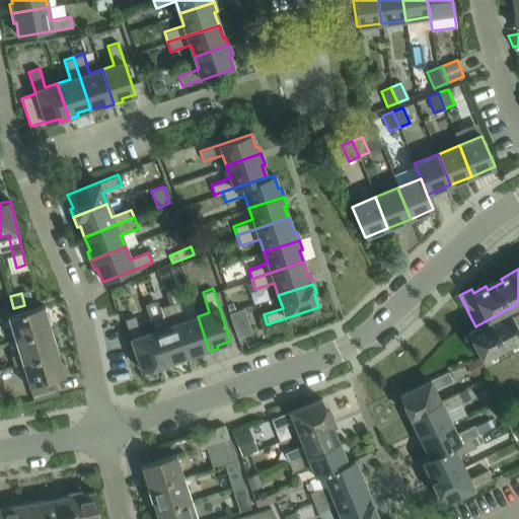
[(209,351),(198,316),(184,320),(177,300),(168,303),(187,356),(199,352),(200,355),(209,351)]
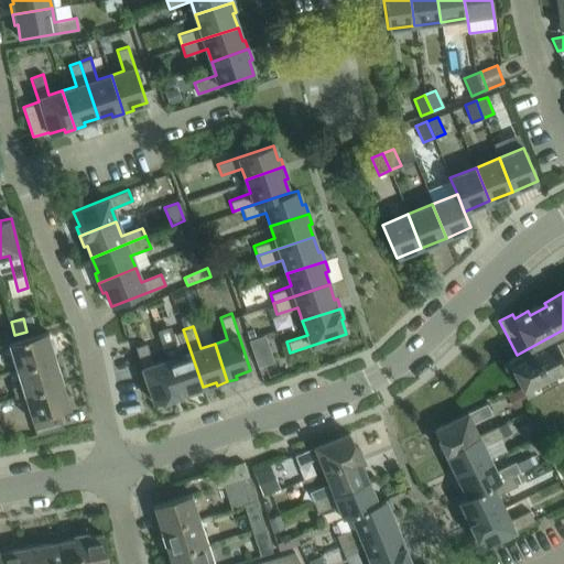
[(183,329),(172,334),(175,343),(162,347),(166,360),(167,360),(180,398),(190,394),(188,391),(203,387),(183,329)]
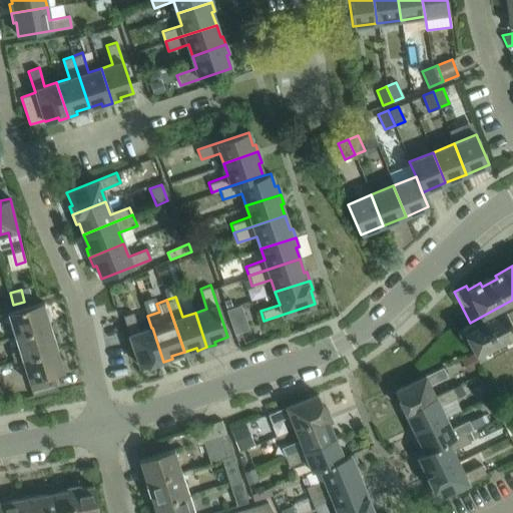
[(7,313),(14,336),(50,326),(43,302),(7,313)]
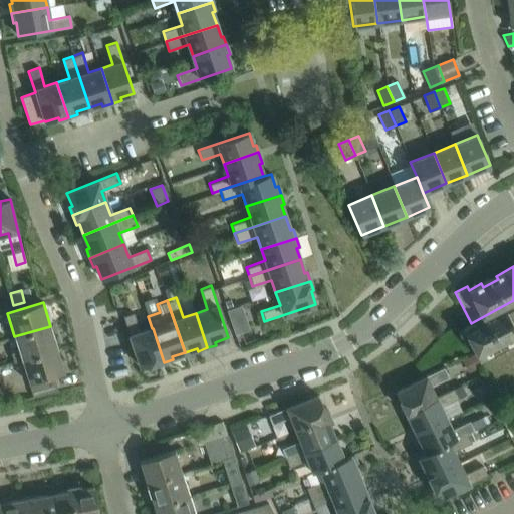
[(513,305),(465,332),(470,342),(479,359),(492,352),(490,348),(504,340),(506,344),(513,340),(513,305)]
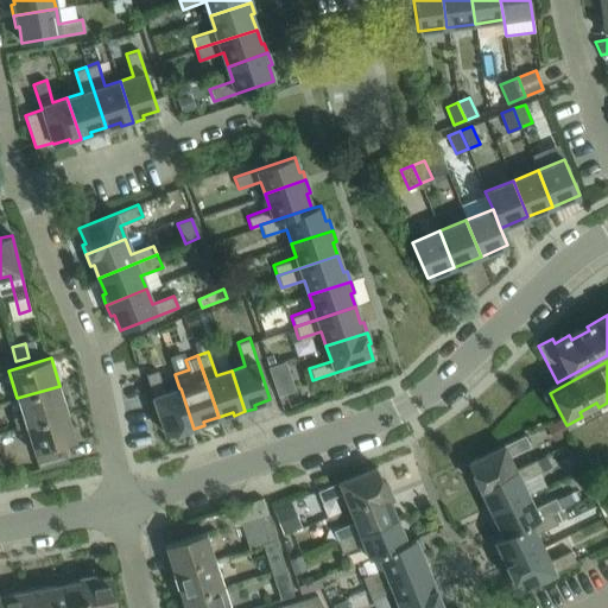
[(286,365),(271,371),(274,382),(291,377),(286,365)]
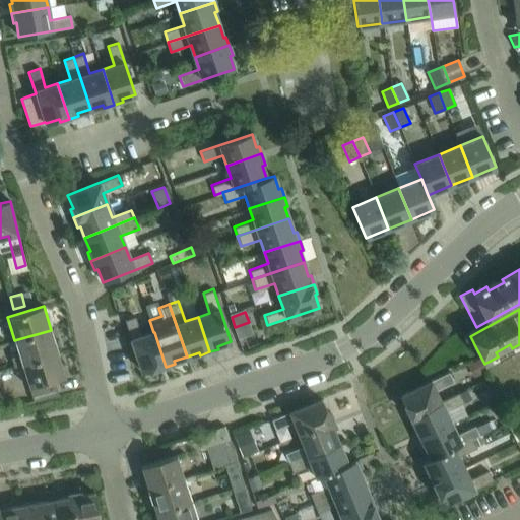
[(154,332),(153,332),(141,336),(135,317),(124,320),(142,372),(155,368),(156,370),(166,367),(154,332)]
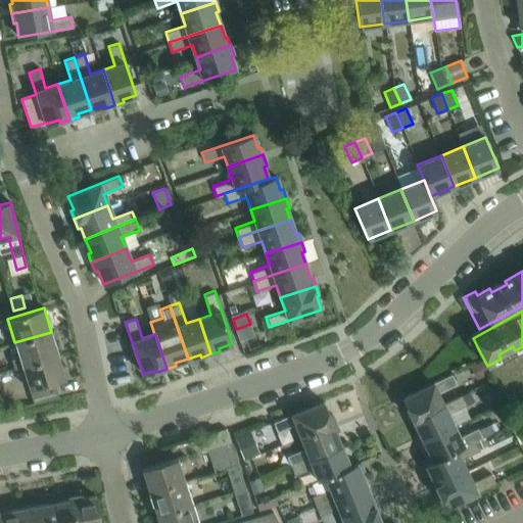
[(58,355),(51,332),(14,342),(21,366),(58,355)]
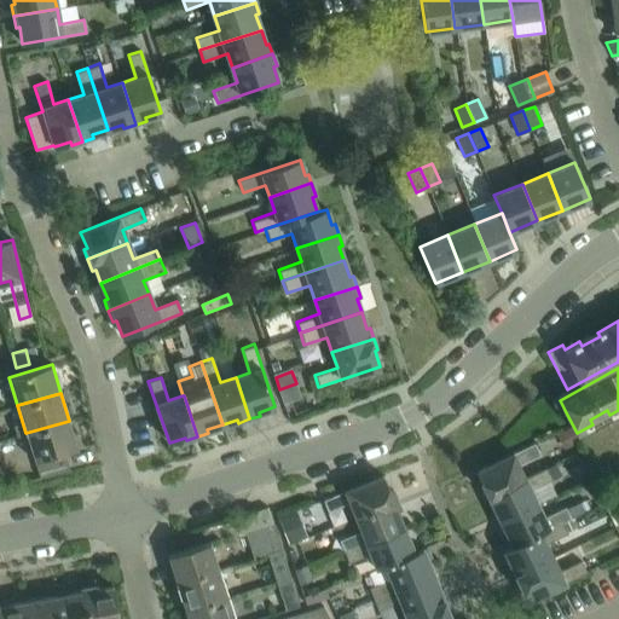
[(77,449),(69,421),(25,433),(39,478),(70,472),(64,452),(77,449)]
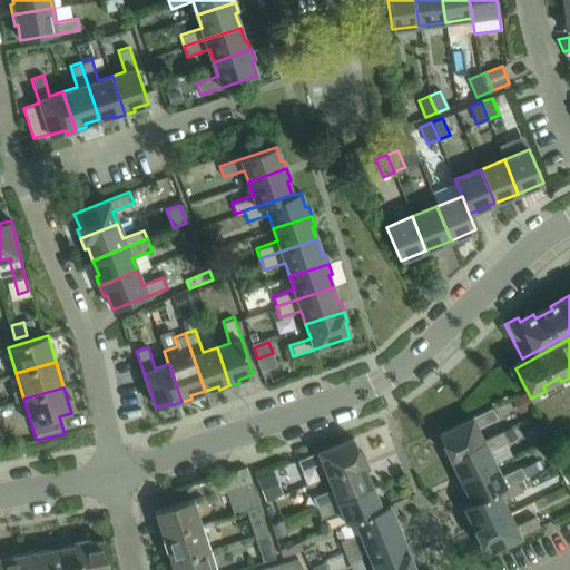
[(446,460),(450,458),(485,440),(479,428),(497,419),(492,408),(439,434),(445,448),(442,450),(446,460)]
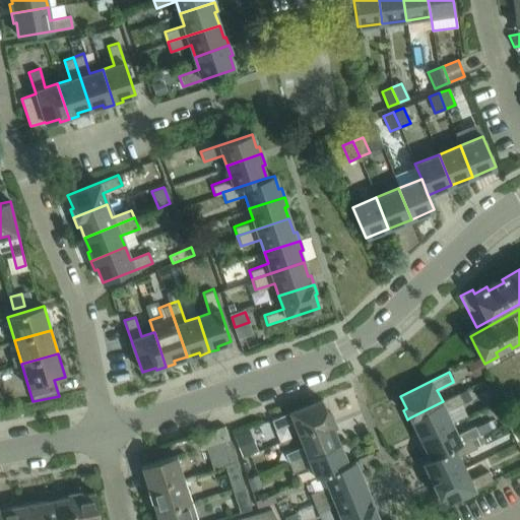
[(460,393),(459,394),(464,404),(471,400),(466,390),(460,393)]
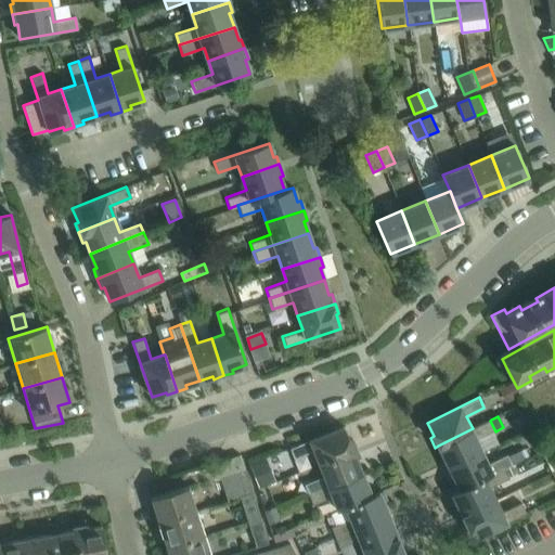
[(483,451),(478,439),(495,431),(490,421),(473,428),(438,446),(444,459),(441,460),(446,469),(483,451)]
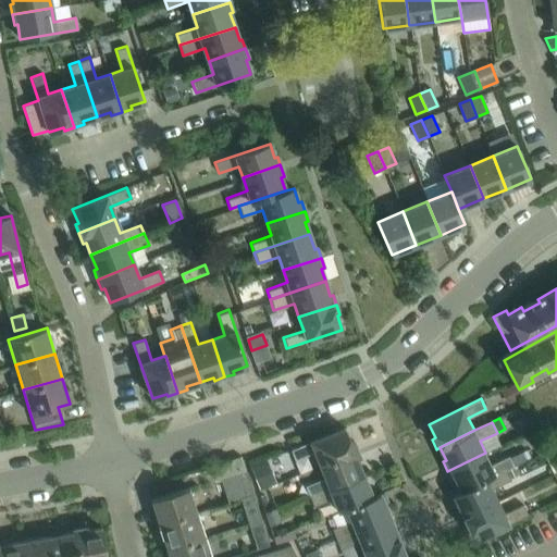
[(316,453),(321,465),(357,450),(353,441),(349,442),(344,428),(291,449),(295,461),(316,453)]
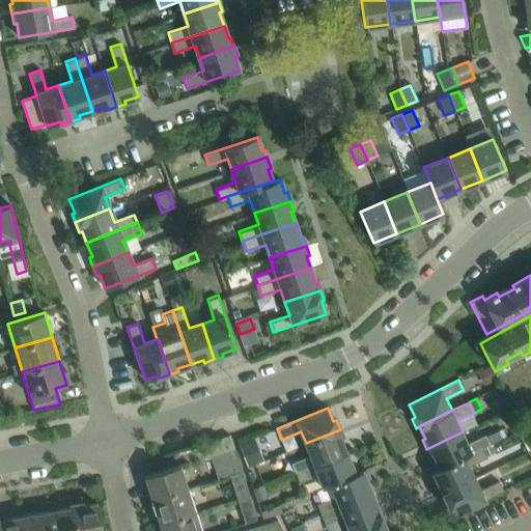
[(343,439),(340,429),(306,443),(311,455),(290,464),(295,473),(345,452),(341,440),(343,439)]
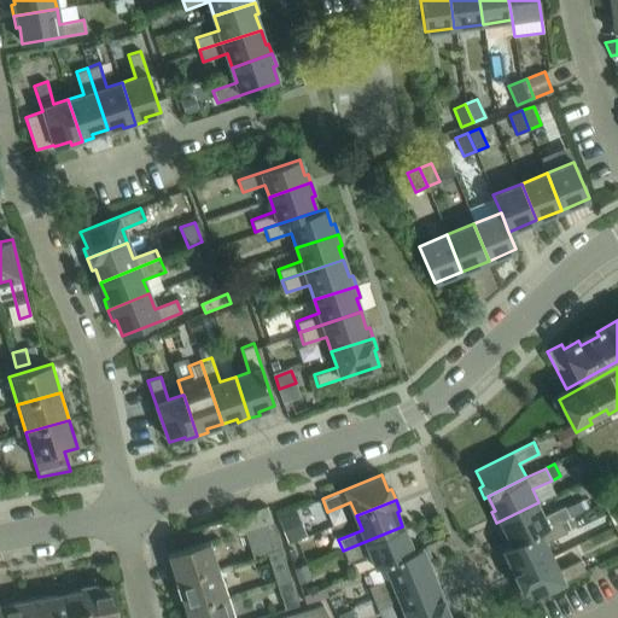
[(577,501),(564,507),(569,517),(582,511),(577,501)]
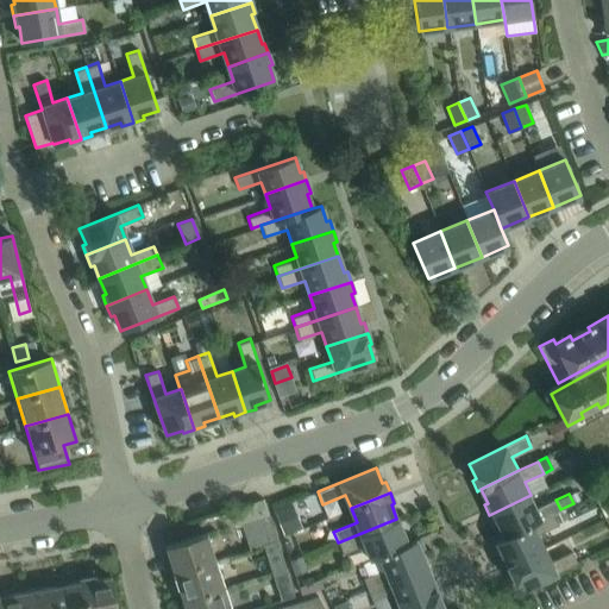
[(504,538),(552,514),(560,509),(556,500),(556,498),(537,507),(531,495),(489,515),(494,525),(497,523),(504,537),(504,538)]
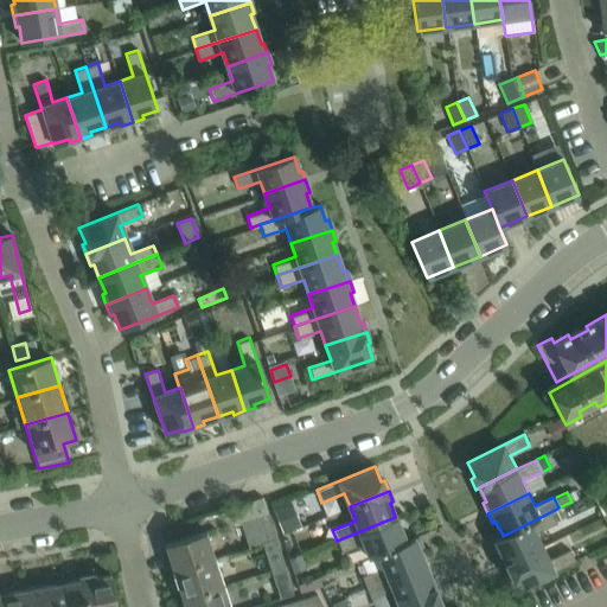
[(263,544),(274,541),(275,541),(267,512),(240,521),(248,548),(262,543),(263,544)]
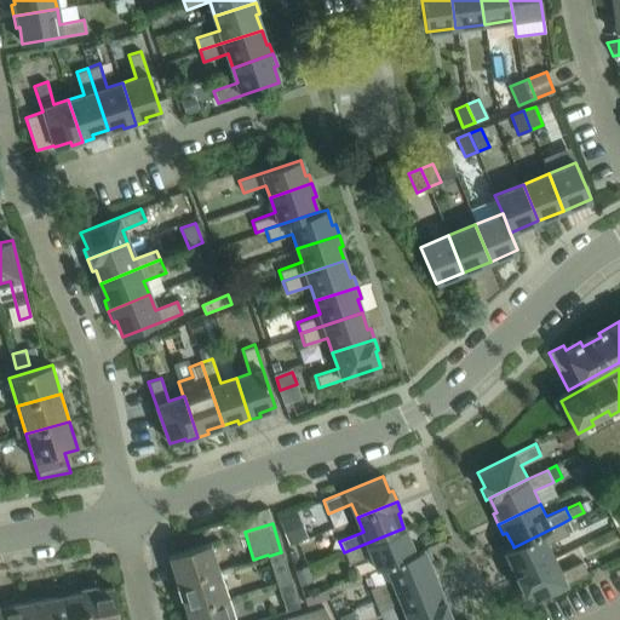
[(568,534),(562,523),(514,547),(514,546),(504,551),(511,566),(509,568),(514,578),(554,558),(547,545),(568,534)]
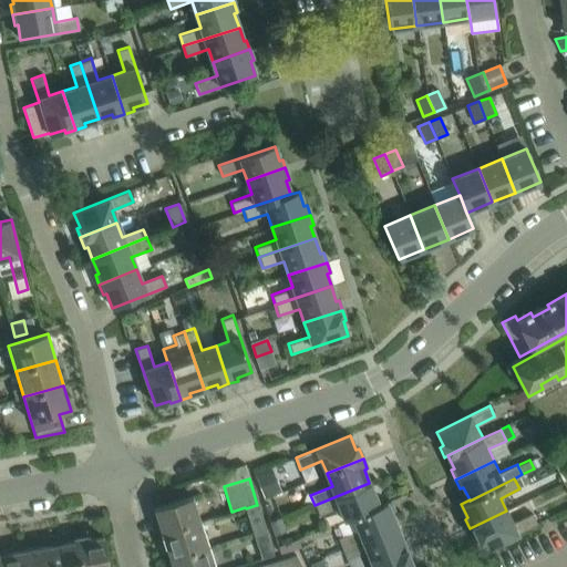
[(374,496),(369,483),(315,505),(319,515),(340,507),(346,521),(353,517),(353,516),(382,505),(381,505),(378,495),(374,496)]
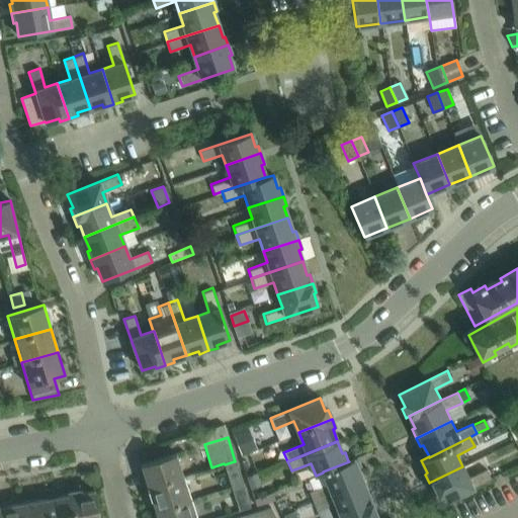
[(140,464),(148,490),(183,478),(175,453),(140,464)]
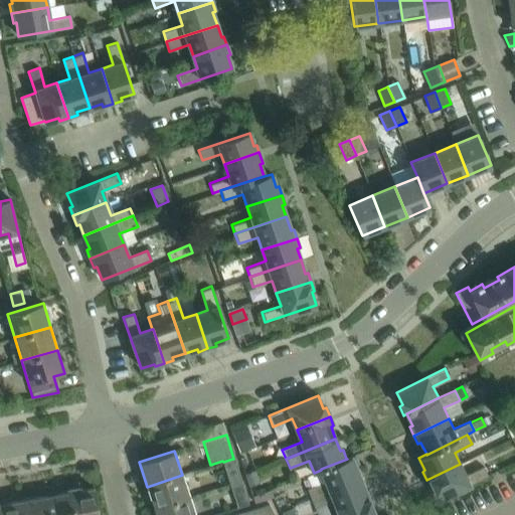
[(354,456),(346,459),(347,459),(321,469),(321,470),(326,482),(307,489),(310,498),(360,478),(355,466),(358,465),(354,456)]
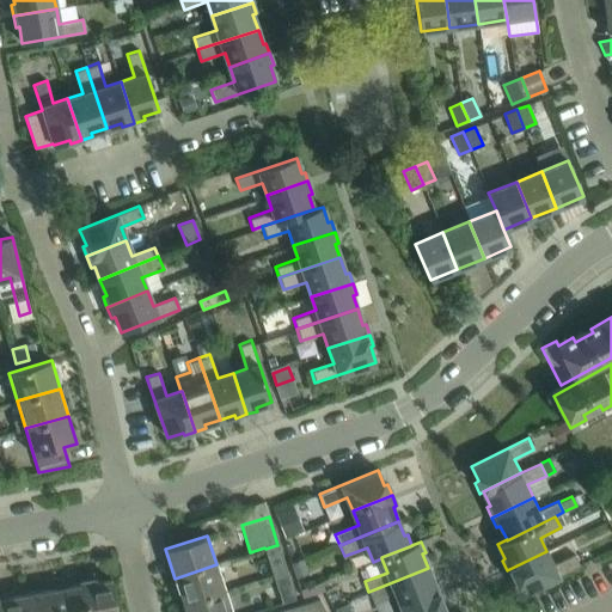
[(277,545),(276,545),(265,549),(273,575),(286,571),(277,545)]
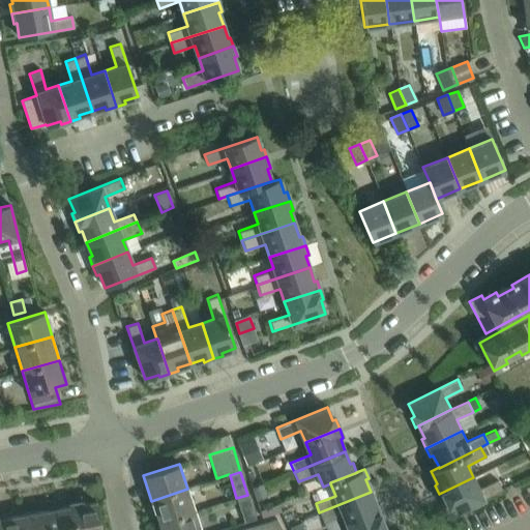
[(479,489),(473,477),(439,494),(443,503),(446,502),(452,514),(502,490),(497,480),(479,489)]
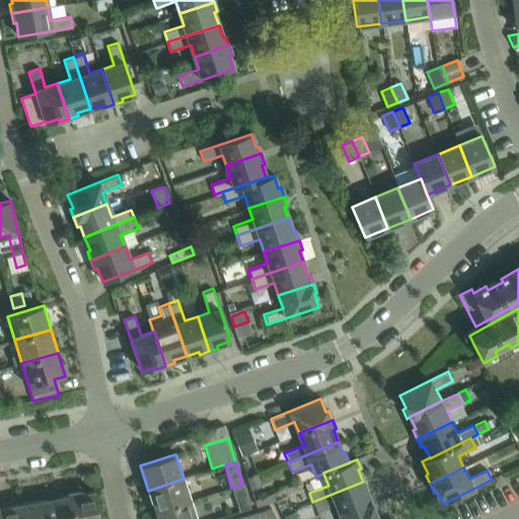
[(191,501),(183,478),(148,491),(155,513),(191,501)]
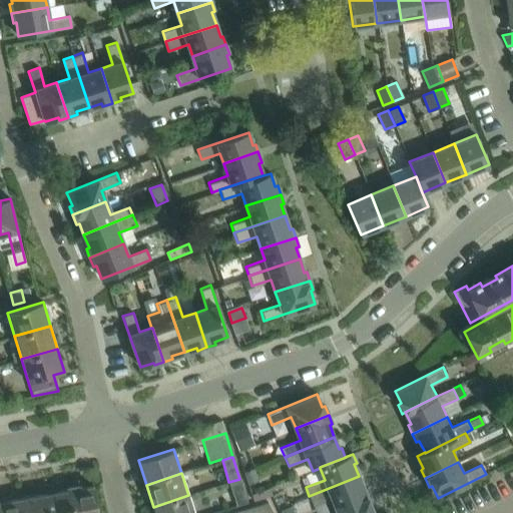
[(364,489),(359,476),(309,496),(313,506),(332,498),(337,510),(370,496),(367,487),(364,489)]
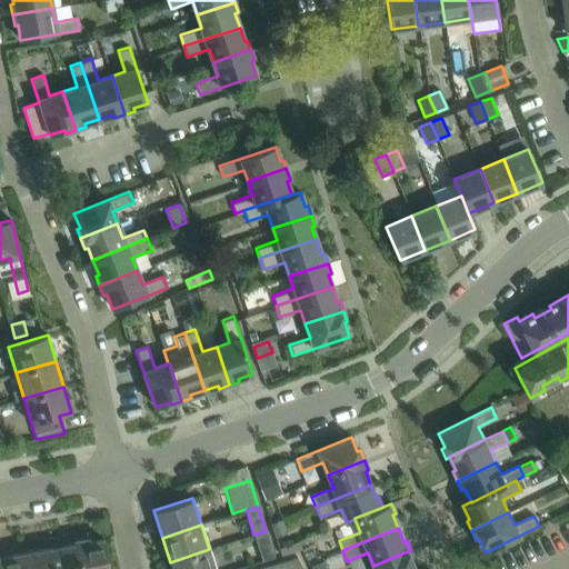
[(273,557),(266,531),(253,535),(261,561),(273,557)]
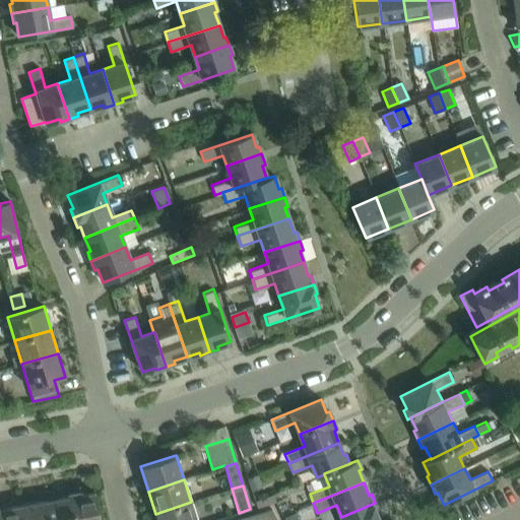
[(79,491),(68,494),(73,519),(99,519),(93,492),(80,495),(79,491)]
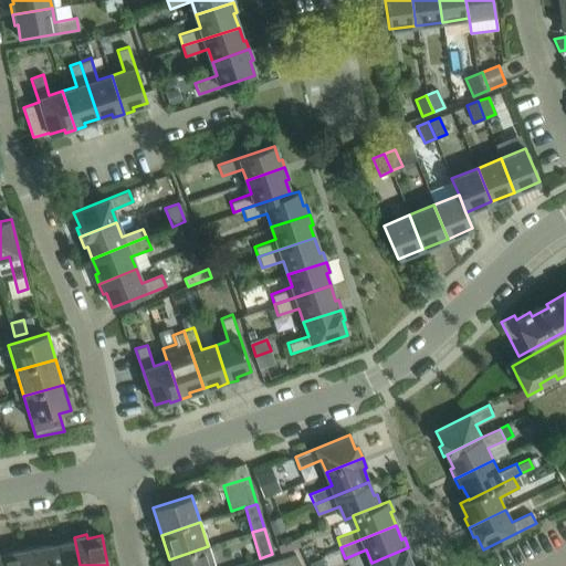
[(80,565),(74,537),(74,541),(50,545),(53,565),(80,565)]
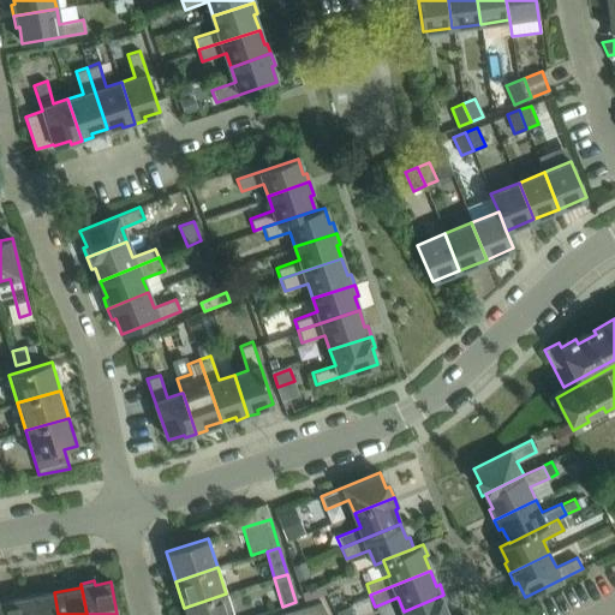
[(58,614),(54,592),(25,597),(28,614),(58,614)]
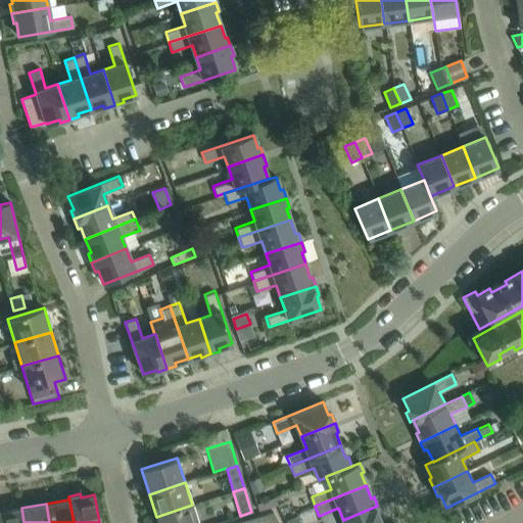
[(197,522),(192,505),(156,517),(157,522),(197,522)]
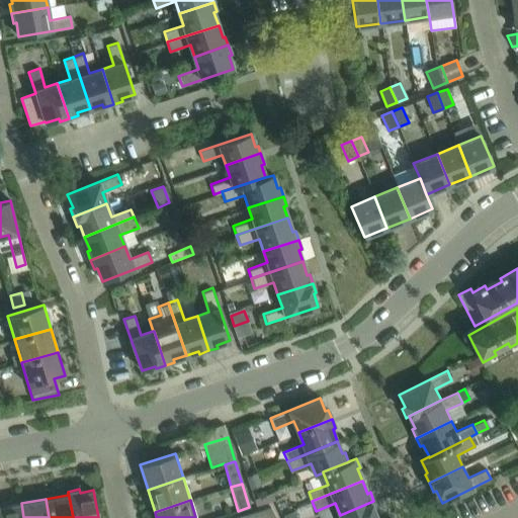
[(373,501),(340,515),(339,515),(340,517),(376,517),(374,511),(377,510),(373,501)]
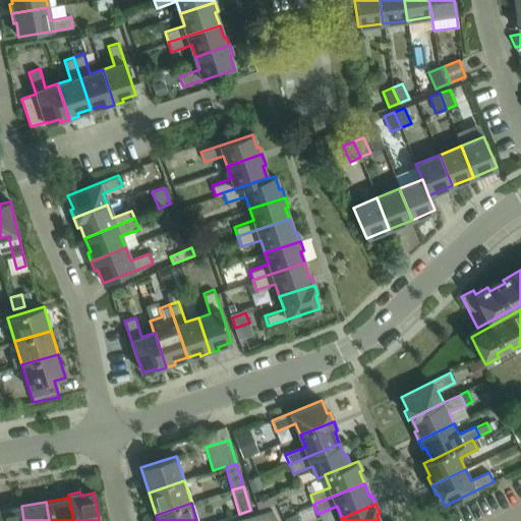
[(23,520),(21,506),(0,509),(0,520),(23,520)]
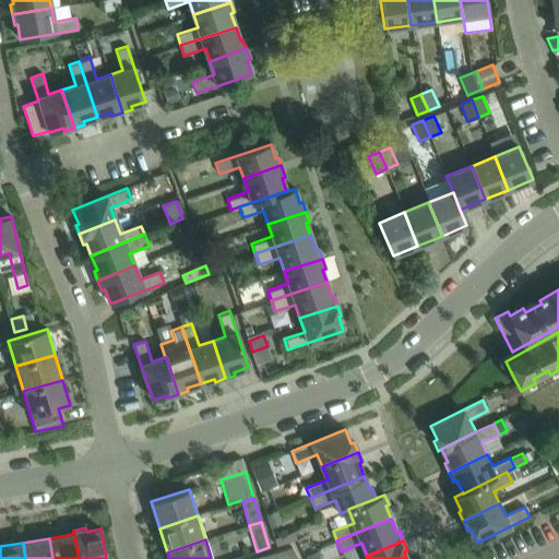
[(290,547),(265,555),(265,558),(296,558),(297,558),(290,547)]
